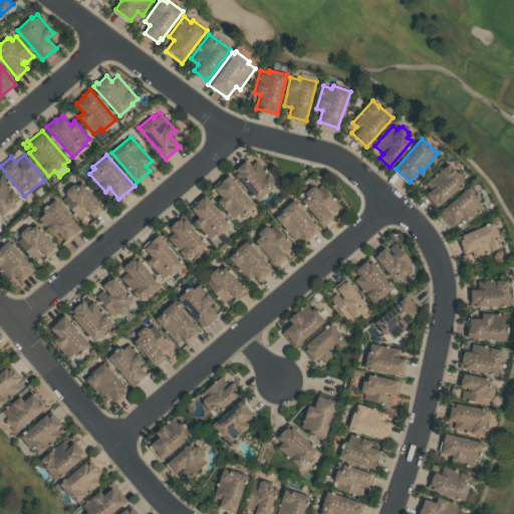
[(256,160),(276,184),(256,200),(231,170),(236,167),(245,160),(250,165),(256,160)]
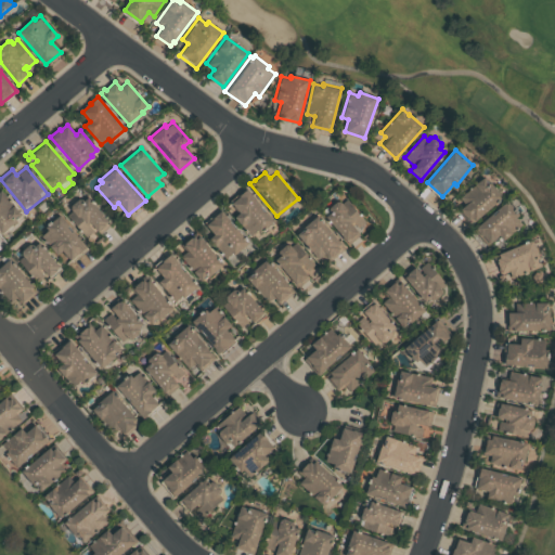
[(483,177),(502,196),(469,224),(456,209),(464,204),(459,198),(483,177)]
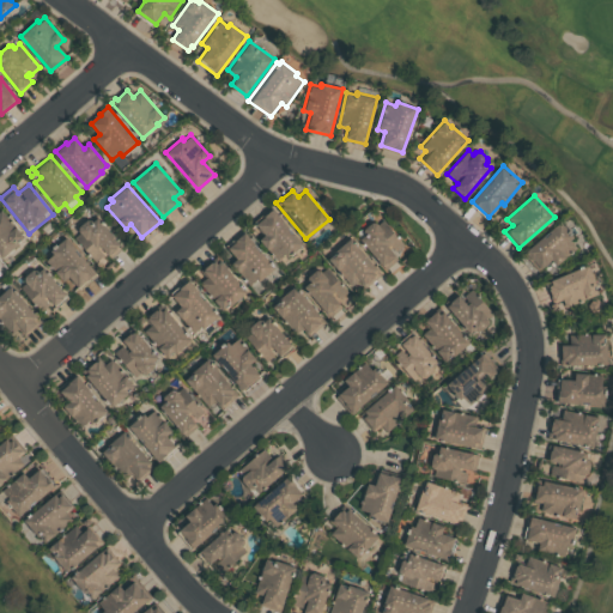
[(272,208),(303,244),(287,258),(285,255),(277,261),(259,240),(265,235),(255,224),(265,217),(263,216),(272,208)]
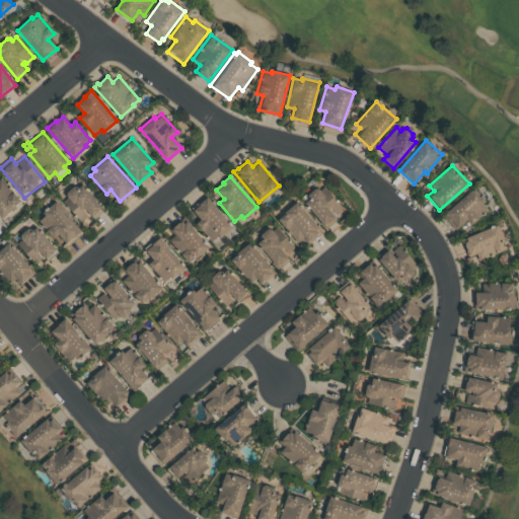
[(0,178),(21,202),(1,218),(0,216),(0,178)]
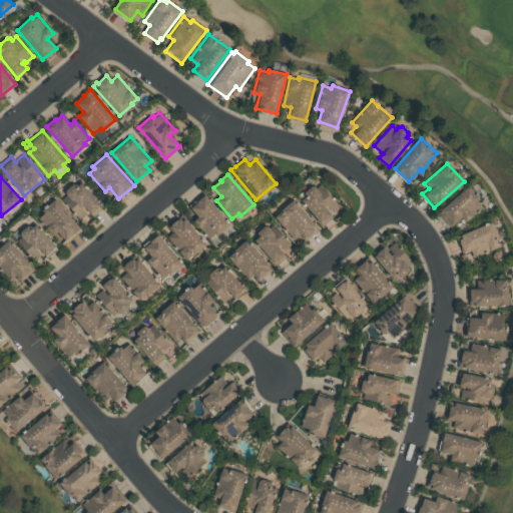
[(81,181),(103,207),(92,216),(88,211),(78,219),(61,198),(65,194),(65,189),(72,183),(75,183),(76,185),(81,181)]
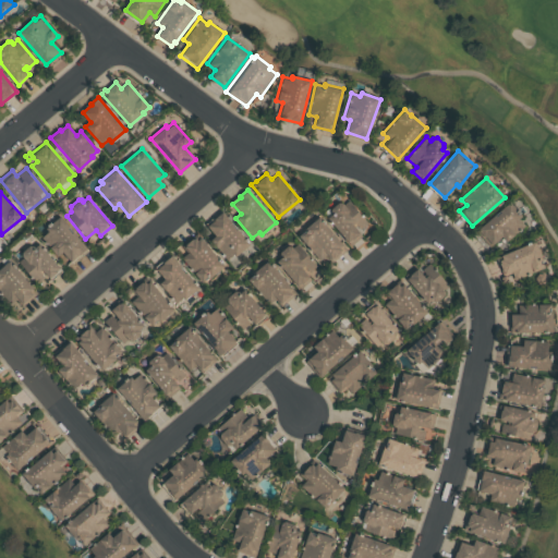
[(338,202),(342,202),(344,205),(349,201),(367,222),(356,231),(362,235),(350,245),(326,218),(330,214),(330,209),(338,202)]
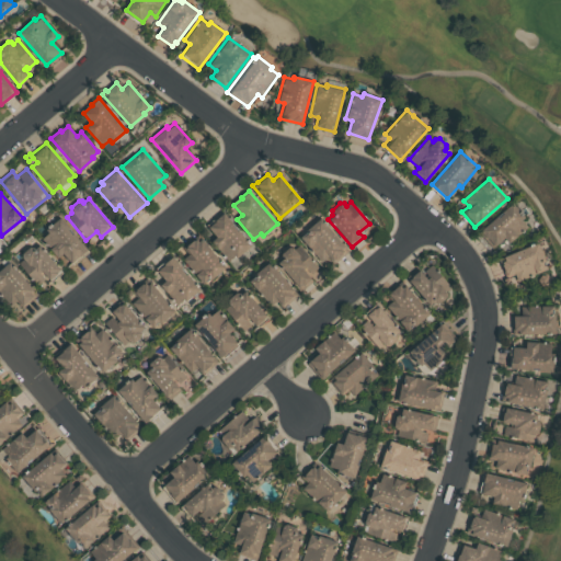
[(512,203),(524,218),(523,219),(528,227),(508,242),(505,238),(491,249),(477,231),(512,203)]
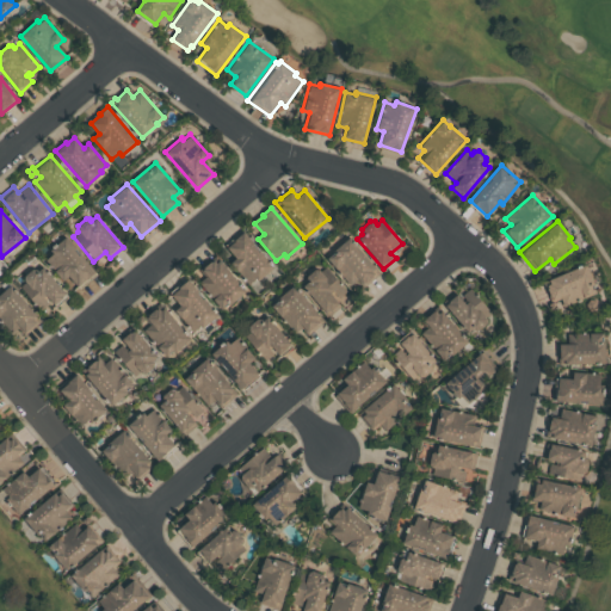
[(244,232),(273,267),(258,281),(255,278),(248,284),(230,263),(236,258),(227,247),(235,240),(234,239),(244,232)]
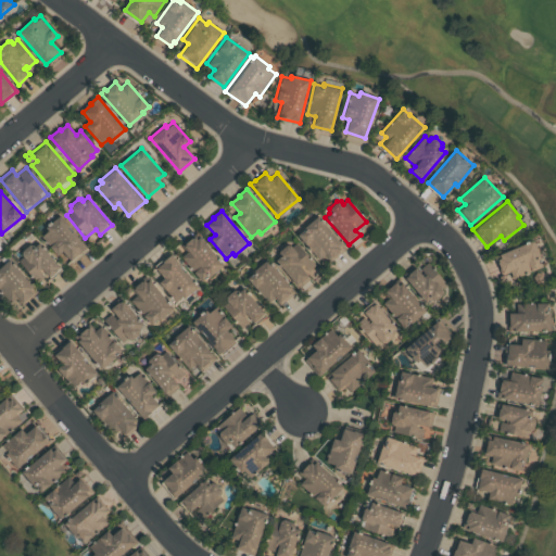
[(46,227),(60,215),(88,249),(73,262),(63,251),(58,256),(40,237),(48,230),(46,227)]
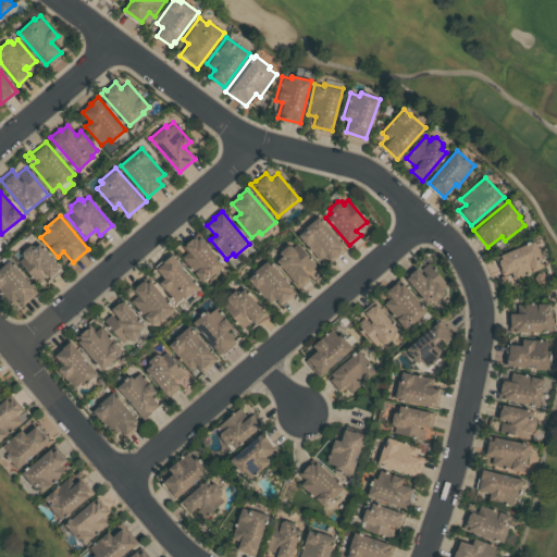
[(318,215),(346,248),(331,261),(325,255),(319,260),(298,235),(305,230),(302,229),(318,215)]
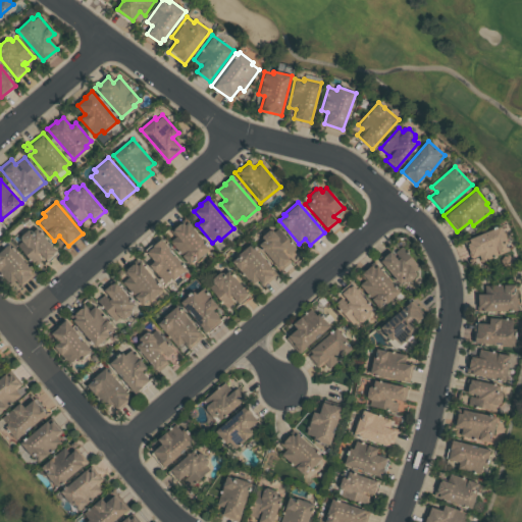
[(185,224),(188,222),(210,249),(191,265),(170,242),(175,237),(170,229),(181,220),(185,224)]
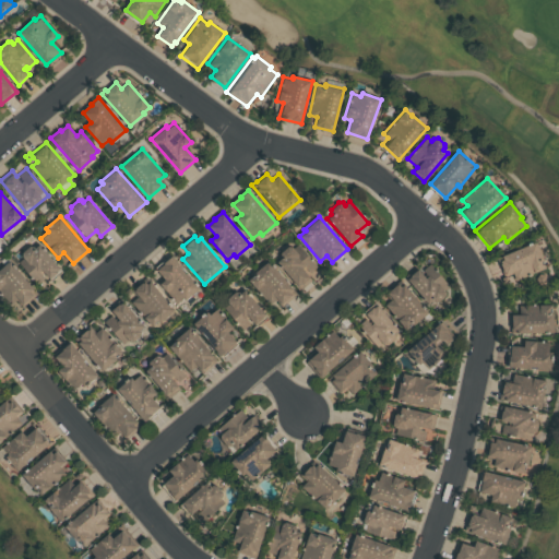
[(536,240),(547,266),(512,282),(509,275),(506,276),(508,282),(503,283),(501,277),(503,277),(496,257),(536,240)]
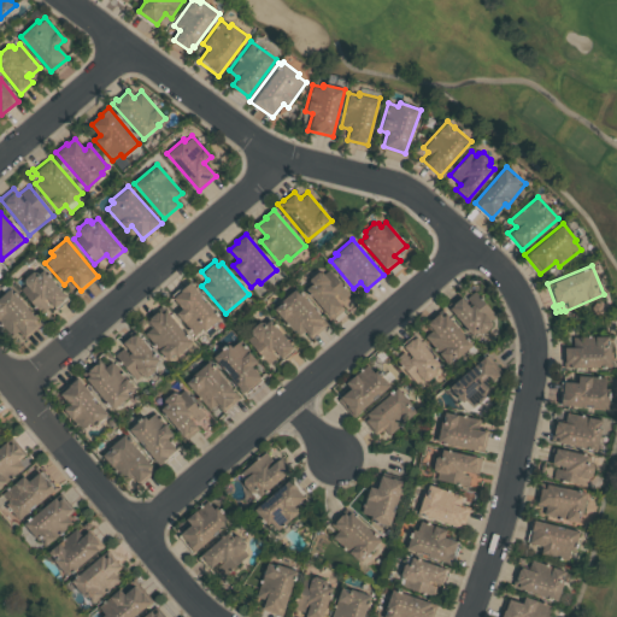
[(317,272),(321,271),(323,274),(329,269),(351,294),(341,303),(340,301),(338,303),(342,309),(331,318),(306,288),(310,285),(310,278),(317,272)]
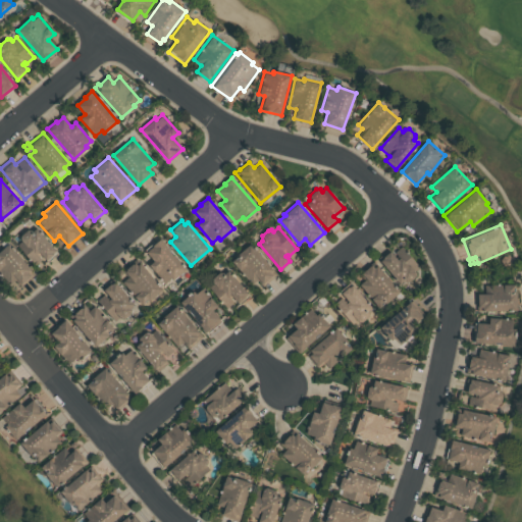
[(35,228),(58,255),(46,265),(42,259),(34,266),(15,245),(20,241),(20,236),(28,229),(34,229),(35,228)]
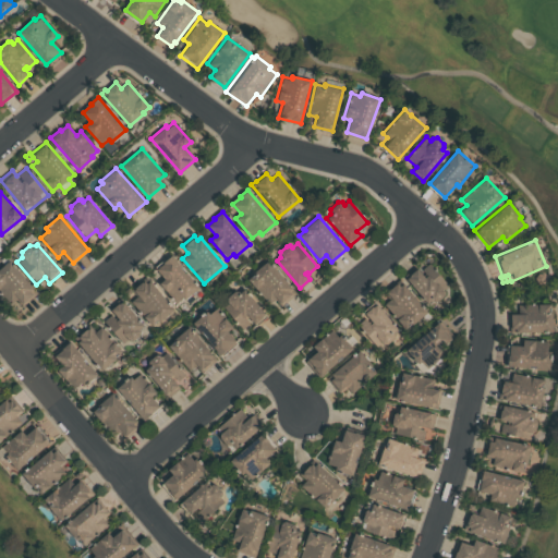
[(171,255),(202,290),(190,301),(187,298),(184,300),(182,298),(177,303),(159,282),(164,279),(155,269),(171,255)]
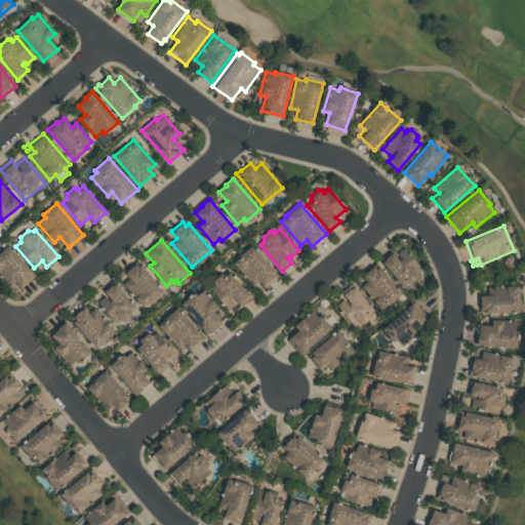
[(252,244),(279,276),(264,288),(258,281),(252,286),(234,264),(239,258),(238,256),(252,244)]
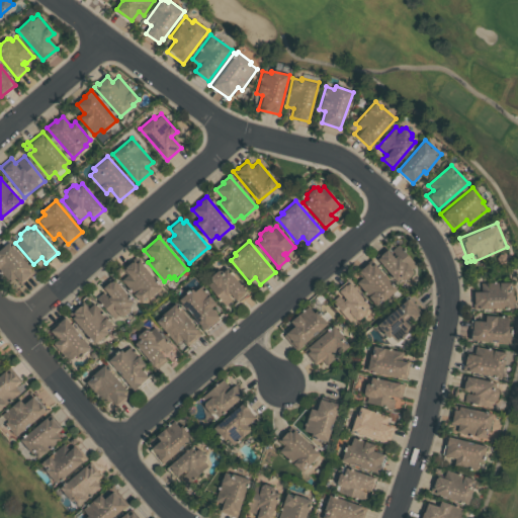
[(0,271),(0,250),(10,242),(35,272),(21,284),(16,279),(10,284),(0,271)]
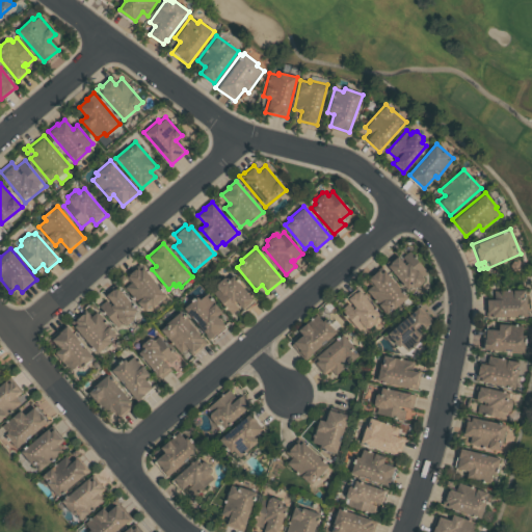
[(428,274),(424,278),(424,283),(420,287),(416,288),(411,287),(409,289),(386,263),(389,261),(390,263),(398,257),(400,260),(409,253),(428,274)]
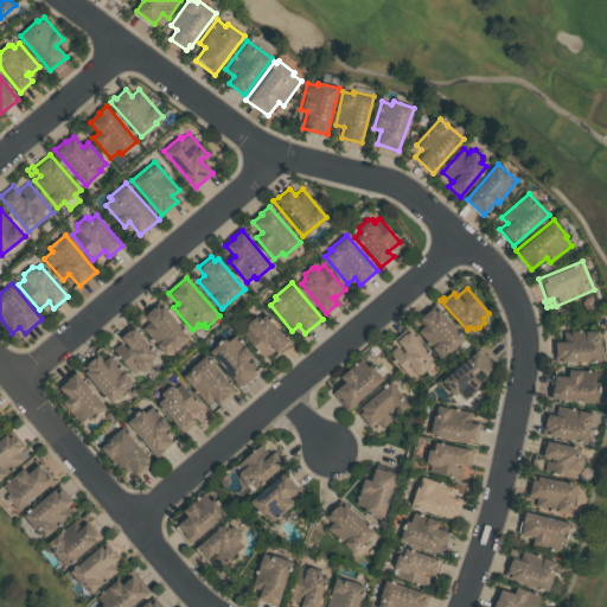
[(164,306),(190,338),(174,351),(172,350),(165,355),(144,328),(149,323),(145,318),(139,323),(134,318),(141,312),(142,314),(146,312),(147,313),(157,305),(160,310),(164,306)]
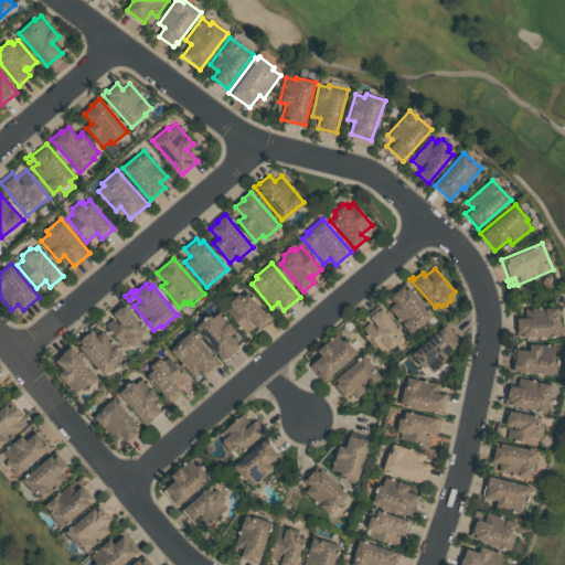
[(408,288),(432,317),(411,334),(388,309),(395,304),(390,297),(402,287),(405,290),(408,288)]
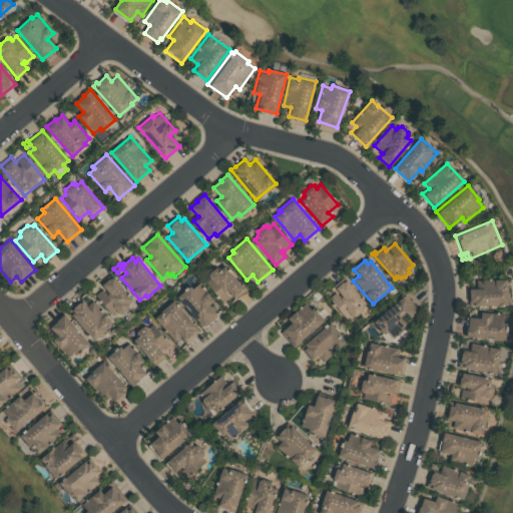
[(224,266),(244,289),(233,298),(228,292),(226,294),(229,297),(222,303),(204,284),(209,280),(208,277),(209,274),(216,268),(221,268),(224,266)]
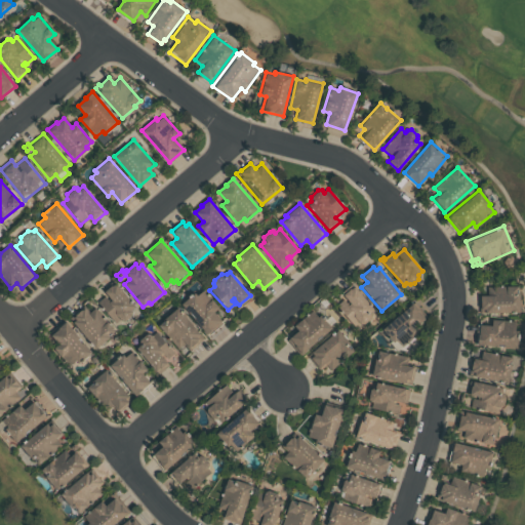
[(125,321),(122,321),(120,319),(116,322),(98,301),(107,294),(103,289),(113,281),(136,308),(131,312),(131,316),(125,321)]
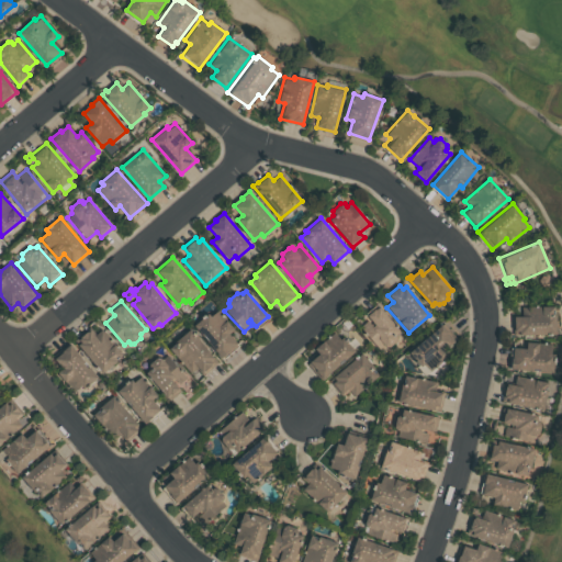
[(362,317),(378,303),(403,332),(397,336),(396,340),(390,347),(385,347),(383,345),(378,350),(358,327),(364,321),(362,317)]
